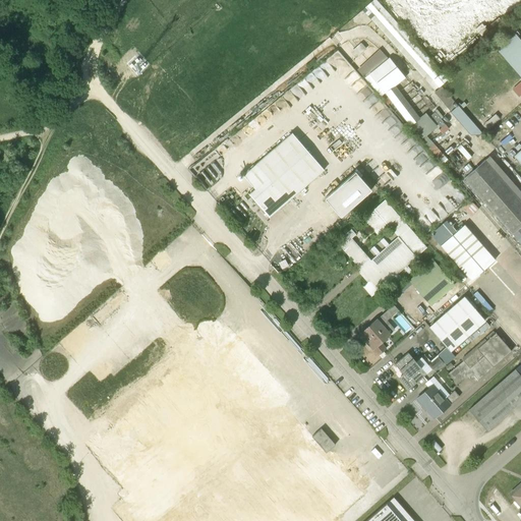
[(447,78),(375,1),(363,11),(370,18),(373,15),(420,66),(417,69),(423,77),(427,73),(431,78),(427,81),(435,89),(447,78)]
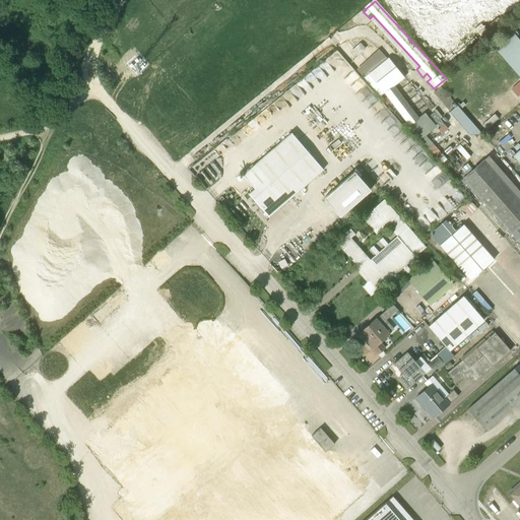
[(519,34),(518,31),(499,47),(519,72),(519,34)]
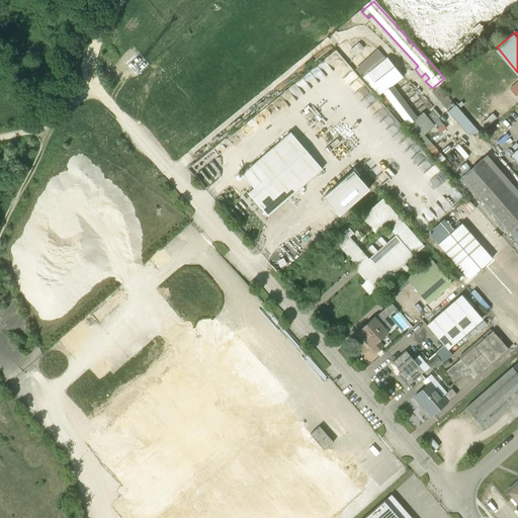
[(385,57),(368,72),(383,91),(404,75),(387,56),(385,57)]
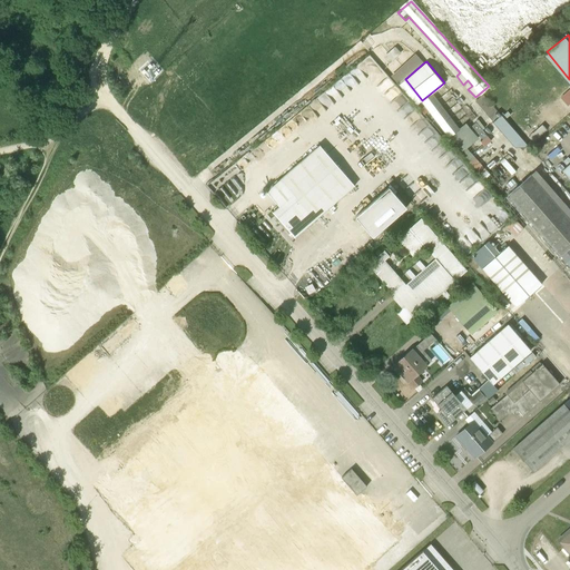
[(432,94),(422,101),(449,137),(460,129),(432,94)]
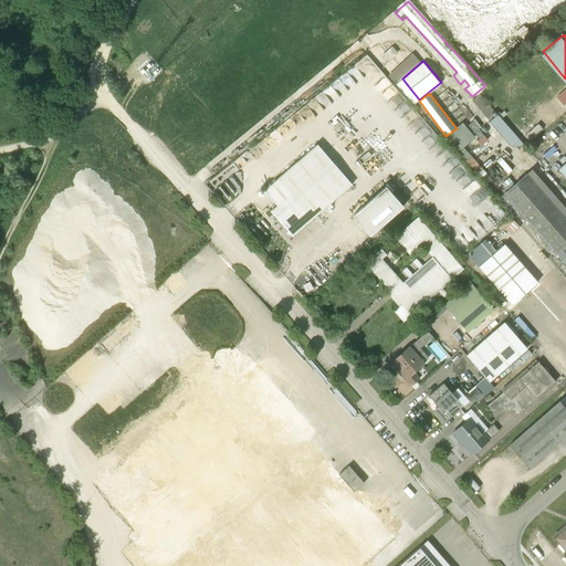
[(493,112),(478,94),(470,101),(485,118),(493,112)]
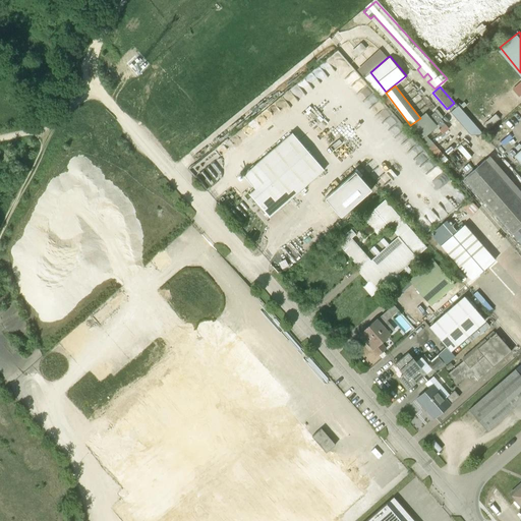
[(460,103),(453,109),(475,135),(482,129),(460,103)]
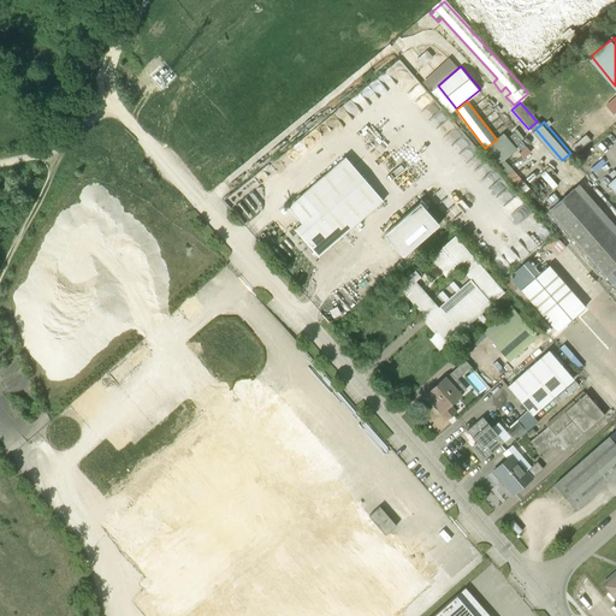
[(509,136),(521,150),(526,147),(514,132),(509,136)]
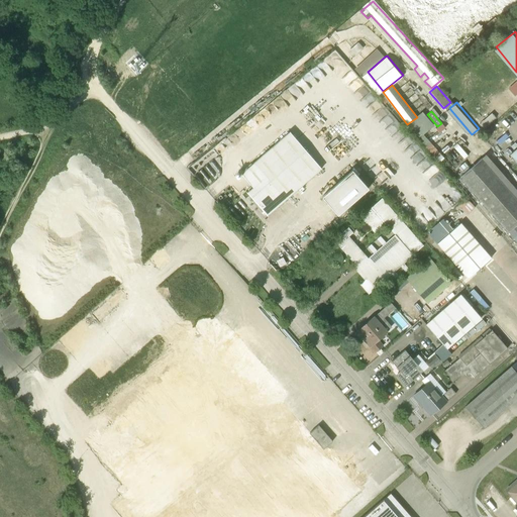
[(433,125),(423,113),(406,127),(417,139),(423,134),(433,125)]
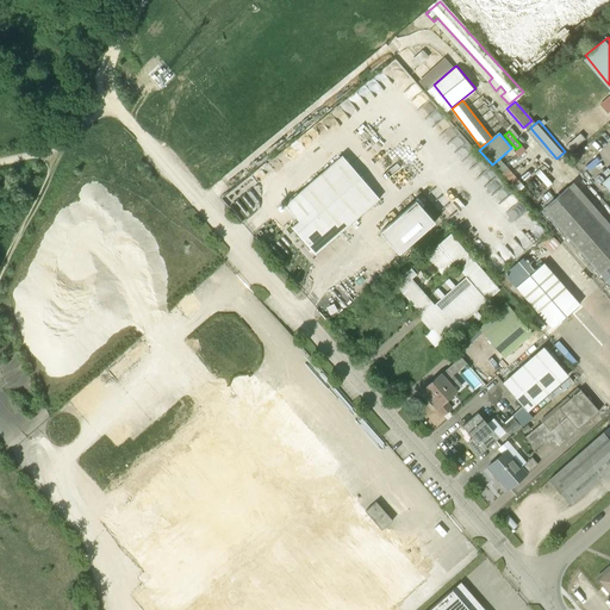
[(512,151),(517,157),(526,150),(521,145),(516,149),(512,151)]
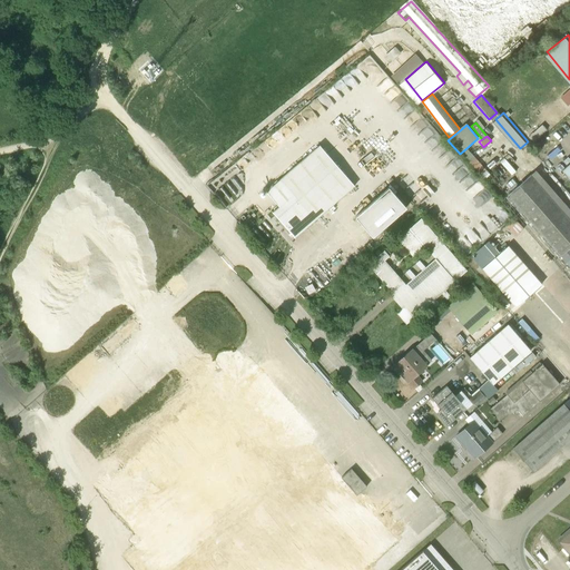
[(295,237),(315,219),(354,186),(320,145),(279,179),(293,195),(273,212),(295,237)]
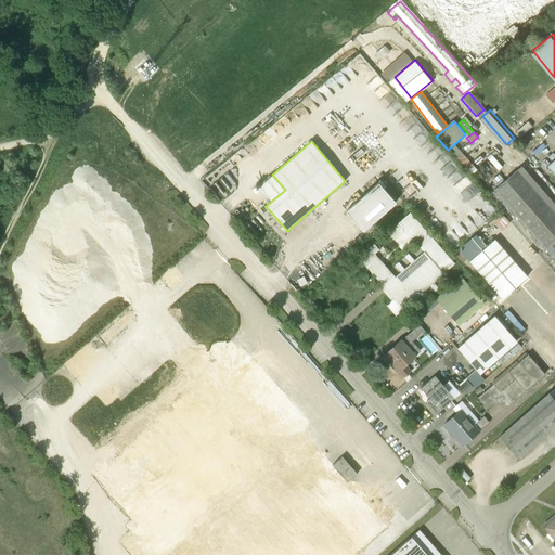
[(554,259),(554,214),(516,170),(493,190),(554,259)]
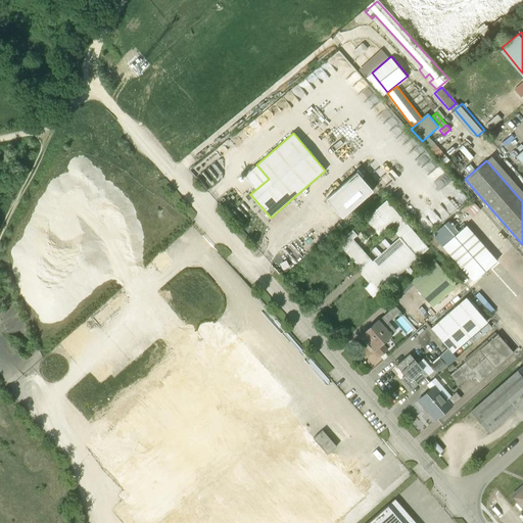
[(357,172),(325,199),(341,218),(373,191),(357,172)]
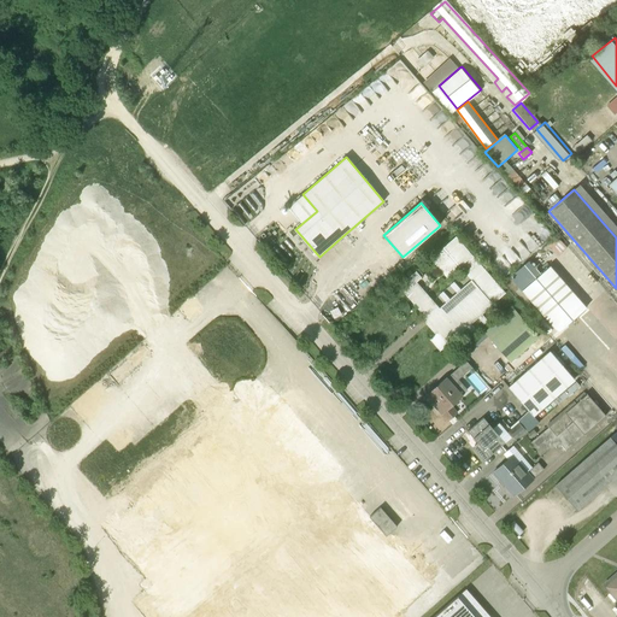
[(540,274),(528,260),(513,272),(516,275),(512,278),(522,291),(540,274)]
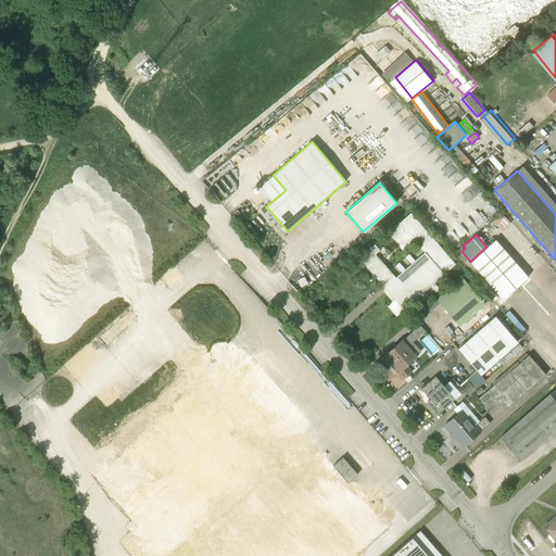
[(503,299),(528,277),(495,239),(487,247),(470,262),(503,299)]
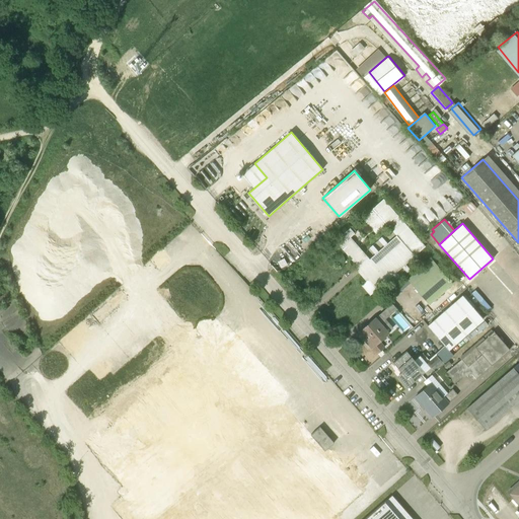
[(350,228),(335,241),(348,255),(349,254),(352,258),(351,260),(368,279),(361,285),(369,295),(415,256),(396,235),(369,260),(350,237),(354,234),(350,228)]
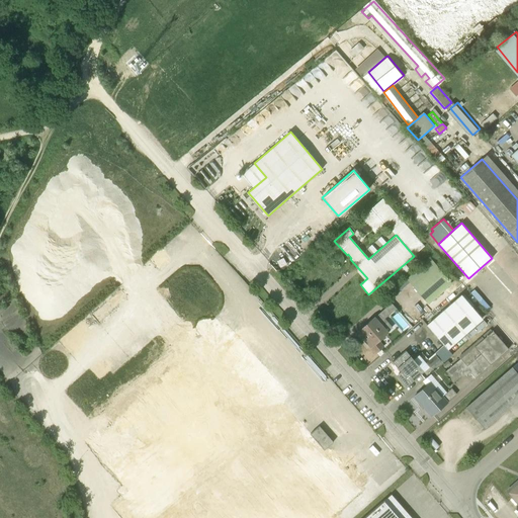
[(156,255),(160,265),(171,261),(167,250),(156,255)]
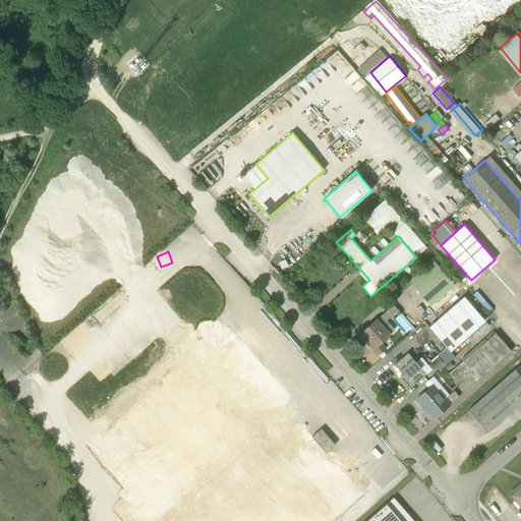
[(430,306),(455,285),(432,259),(408,281),(430,306)]
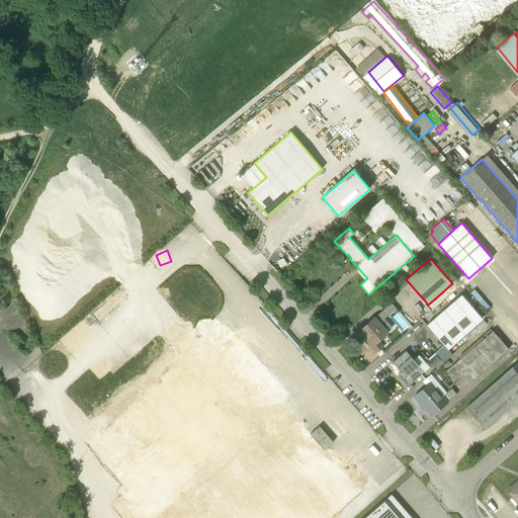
[(447,349),(483,319),(461,294),(426,326),(443,345),(447,349)]
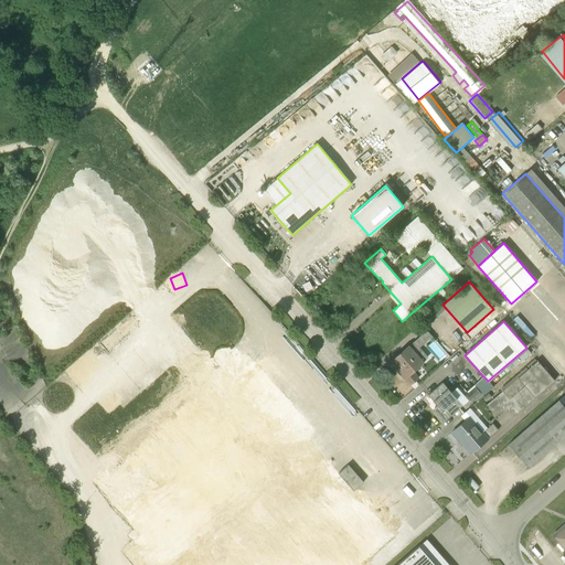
[(420,348),(434,334),(428,329),(415,341),(420,348)]
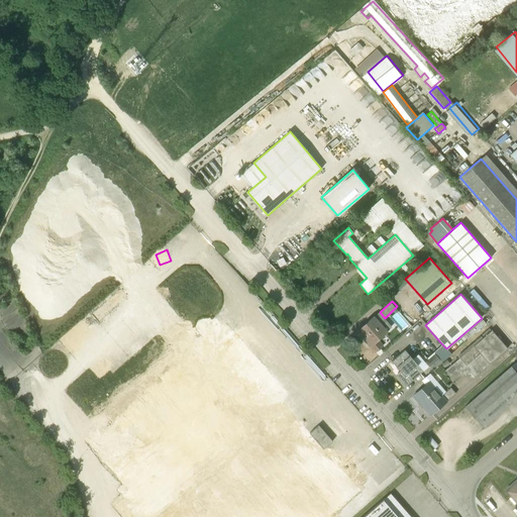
[(375,351),(383,344),(378,339),(388,331),(375,316),(357,331),(375,351)]
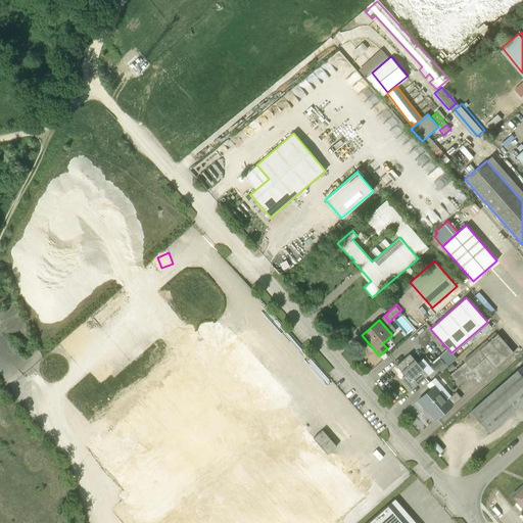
[(479,381),(513,352),(496,334),(448,376),(458,386),(468,378),(470,379),(474,376),(479,381)]
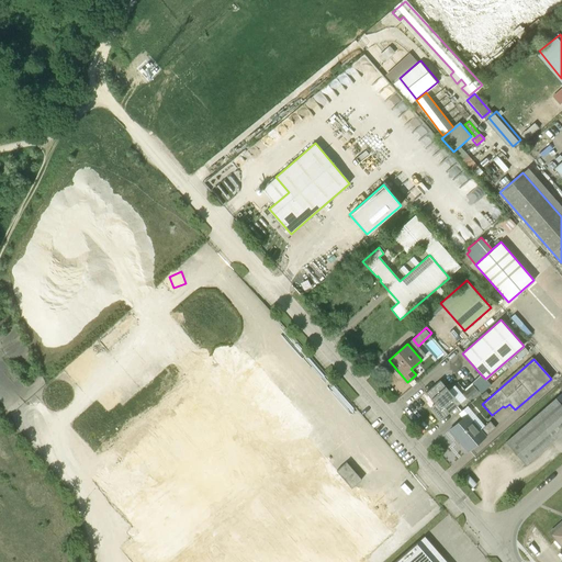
[(471,383),(472,384),(478,392),(480,394),(491,385),(485,379),(481,374),(471,383)]
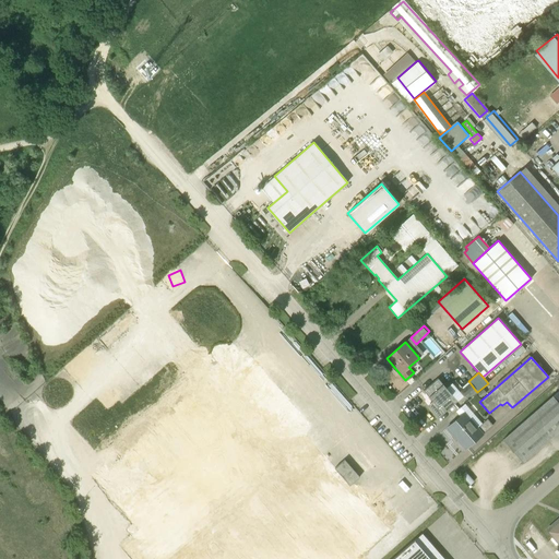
[(438,379),(424,391),(433,402),(428,406),(438,417),(454,404),(449,397),(451,395),(438,379)]
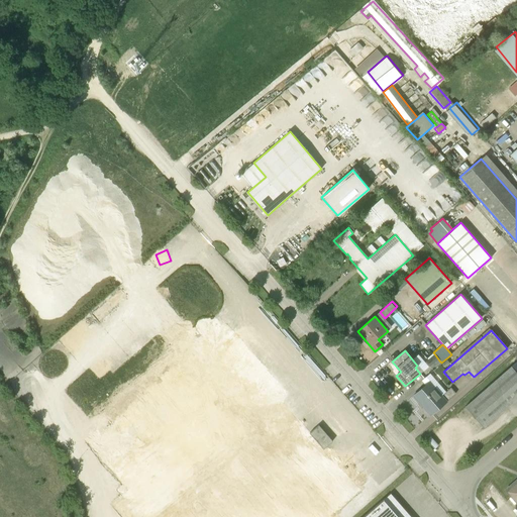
[(433,366),(439,360),(434,353),(427,359),(433,366)]
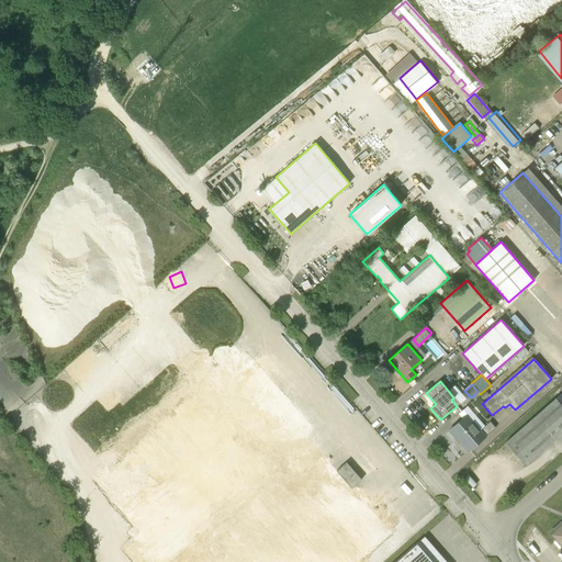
[(561,400),(558,396),(506,442),(525,464),(561,431),(561,400)]
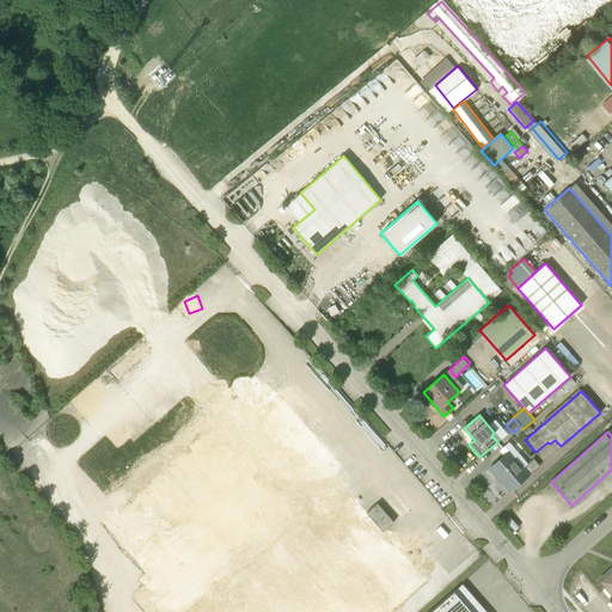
[(524,467),(509,451),(489,469),(509,491),(530,475),(528,475),(539,465),(533,459),(524,467)]
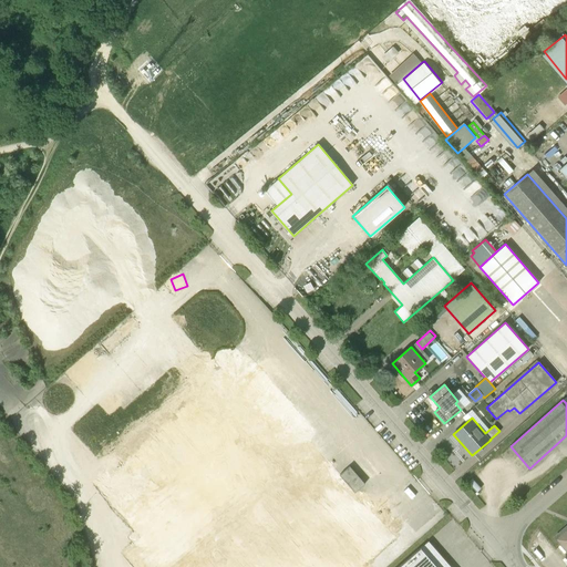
[(339,475),(354,493),(364,484),(349,466),(339,475)]
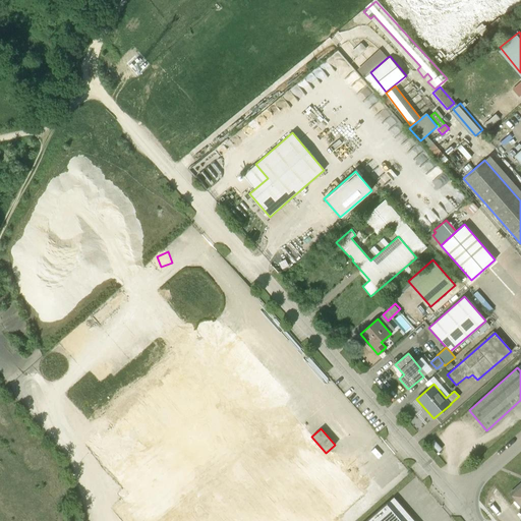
[(520,481),(507,494),(520,510),(520,481)]
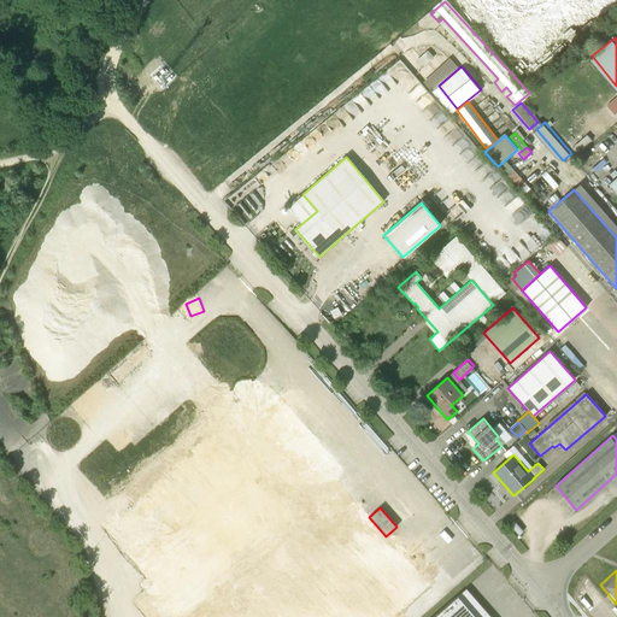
[(491,616),(466,588),(433,616),(491,616)]
